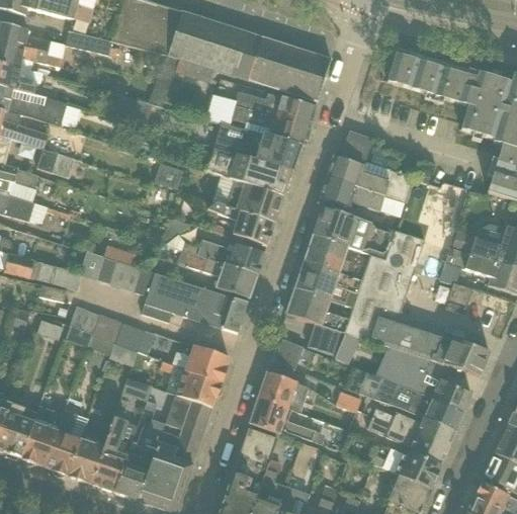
[(0,0),(0,7),(26,13),(27,6),(72,16),(70,28),(111,40),(121,9),(84,0),(0,0)]
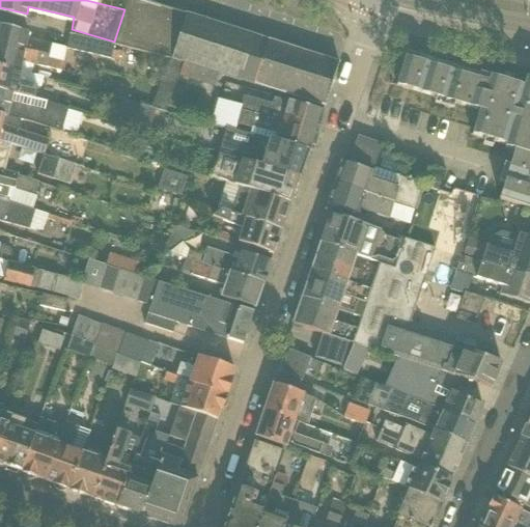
[(86,0),(124,9),(127,0),(86,0)]
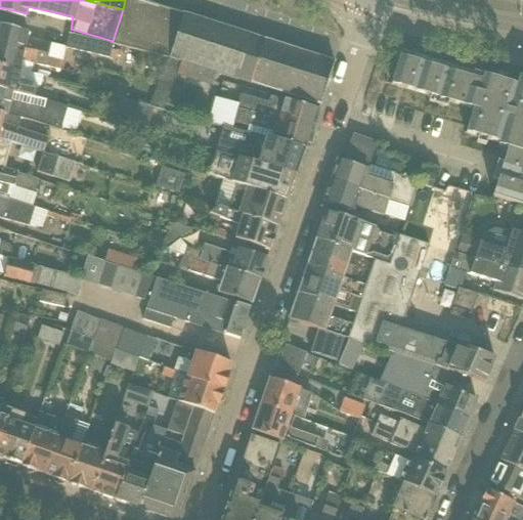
[(185,11),(150,0),(125,0),(123,9),(113,41),(114,41),(169,54),(185,11)]
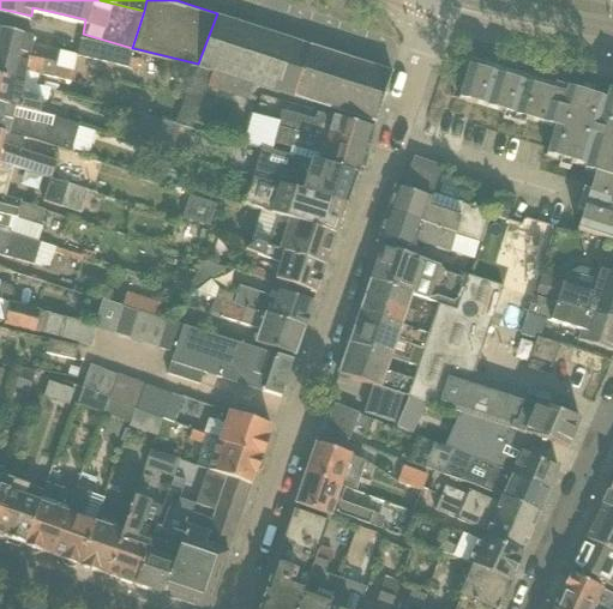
[(283,90),(377,120),(394,70),(217,13),(198,64),(200,65),(199,67),(214,72),(254,84),(254,83),(282,91),(283,90)]
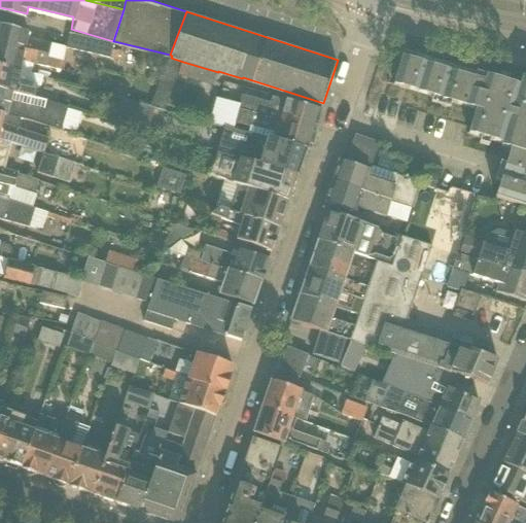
[(0,22),(0,42),(6,44),(5,46),(38,57),(37,63),(46,64),(50,50),(51,42),(28,35),(29,29),(0,22)]
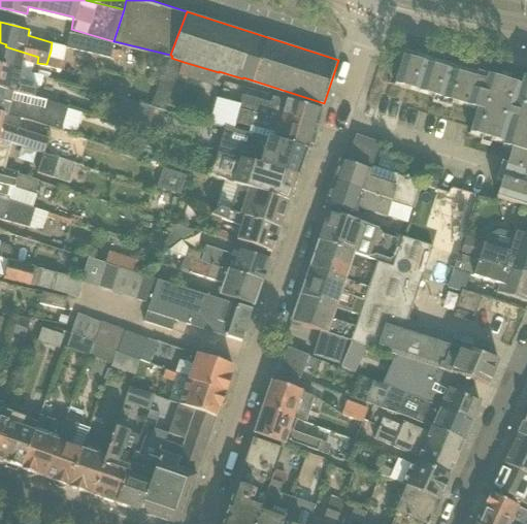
[(113,41),(71,29),(67,45),(110,55),(114,41),(113,41)]
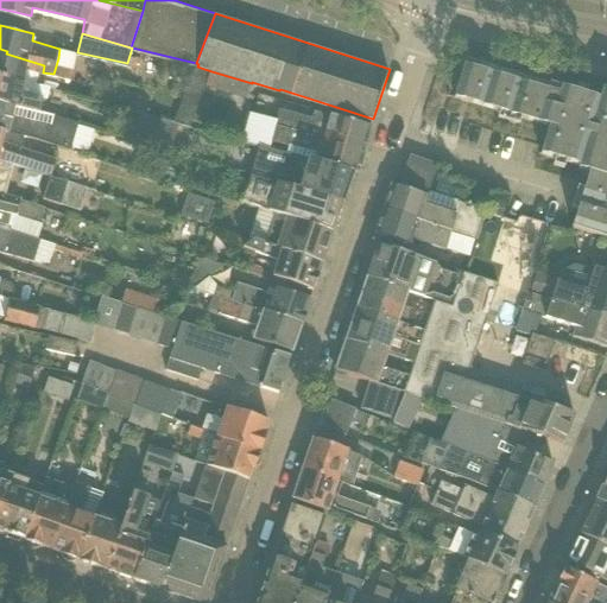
[(0,49),(0,71),(32,80),(38,82),(38,81),(40,71),(43,73),(44,65),(6,54),(7,51),(0,49)]
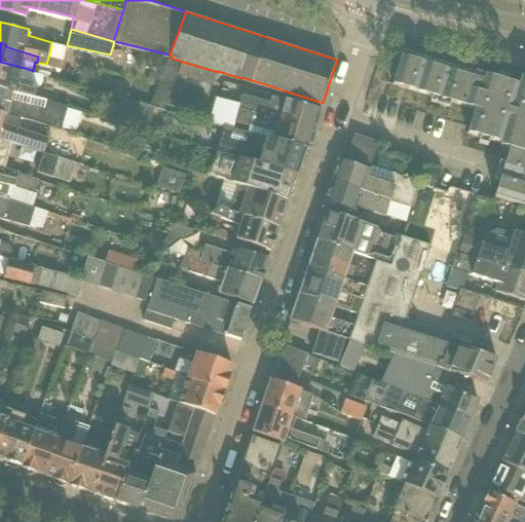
[(46,64),(66,68),(68,59),(64,58),(65,56),(50,50),(46,64)]
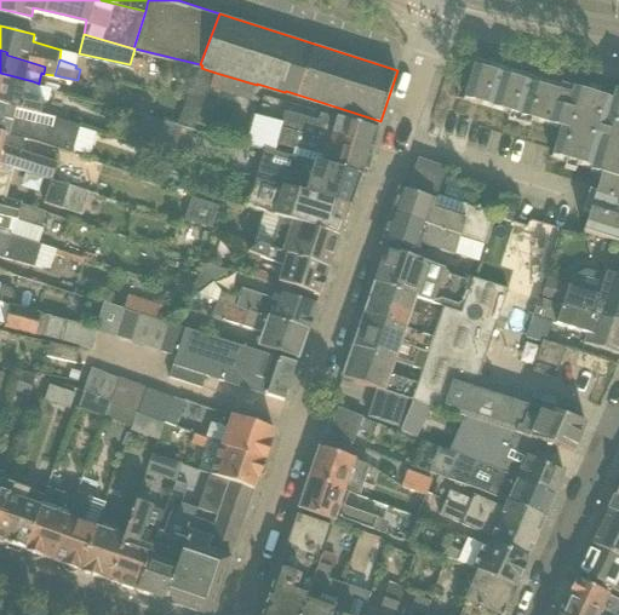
[(474,64),(464,97),(561,126),(552,154),(561,156),(574,116),(546,107),(554,88),(474,64)]
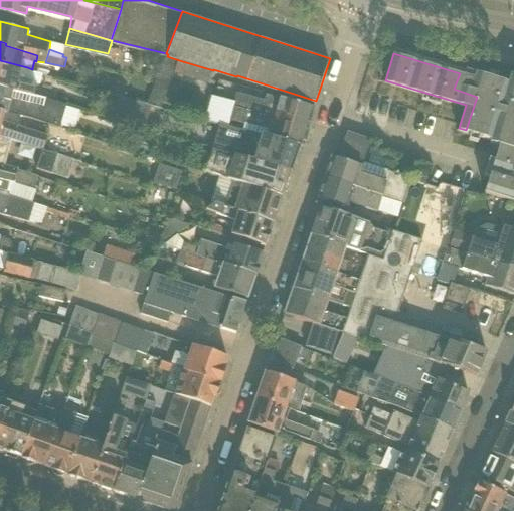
[(167,56),(158,82),(169,86),(175,70),(179,60),(167,56)]
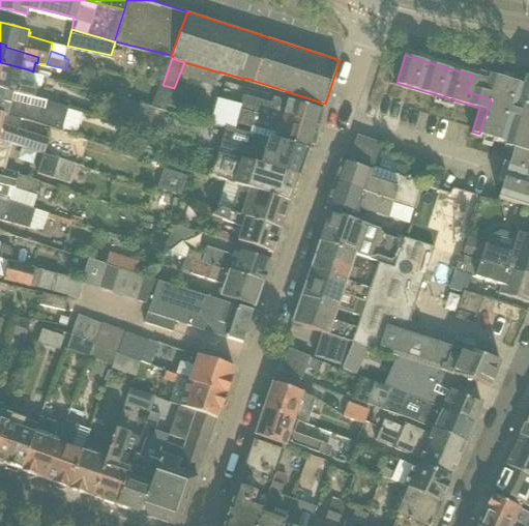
[(37,84),(26,81),(28,69),(0,62),(0,86),(35,94),(37,84)]
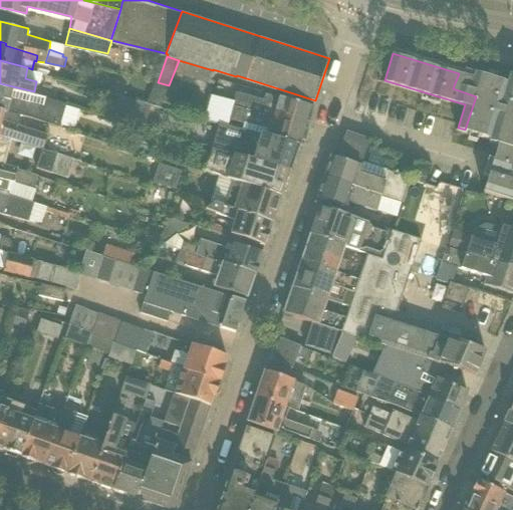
[(213,70),(179,60),(175,70),(209,81),(213,70)]
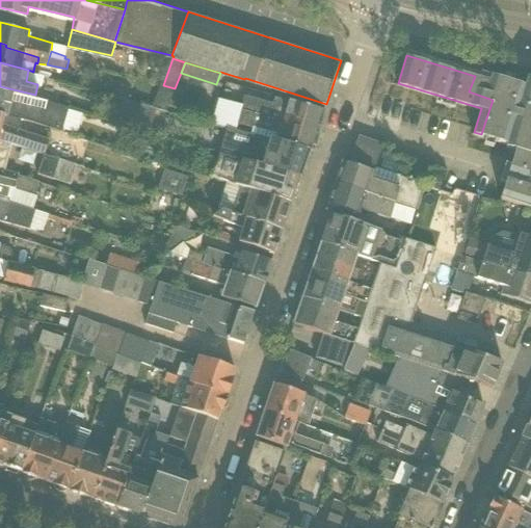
[(530,76),(528,76),(525,84),(481,71),(479,77),(475,76),(469,91),(493,100),(481,134),(506,142),(505,146),(516,149),(501,196),(530,206),(530,76)]
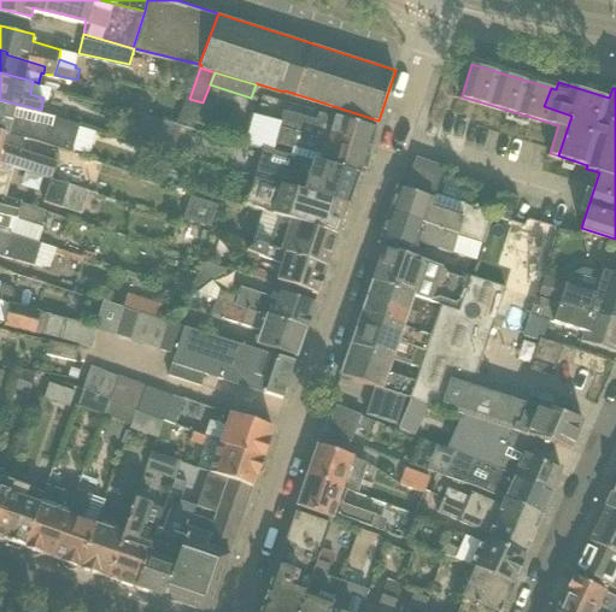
[(68,112),(72,95),(56,92),(51,109),(68,112)]
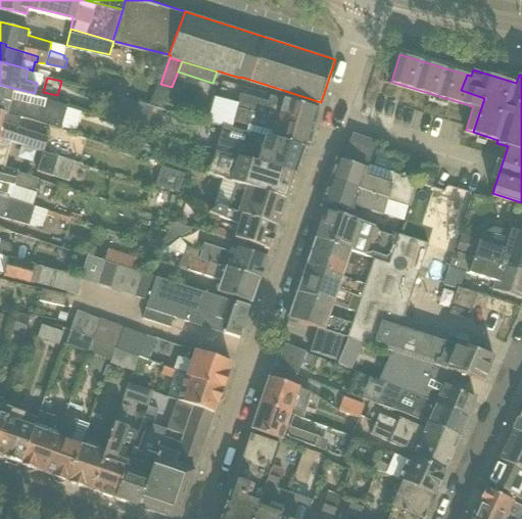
[(164,104),(172,87),(160,84),(153,101),(164,104)]
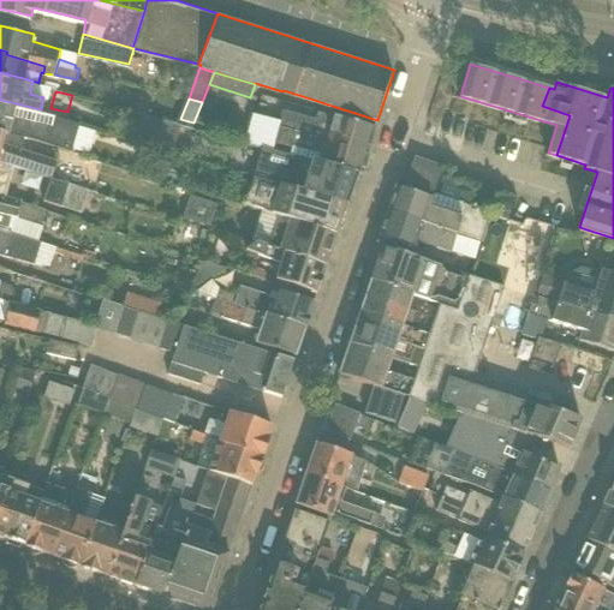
[(0,100),(0,130),(28,136),(36,138),(72,149),(79,123),(55,115),(40,112),(41,109),(0,100)]
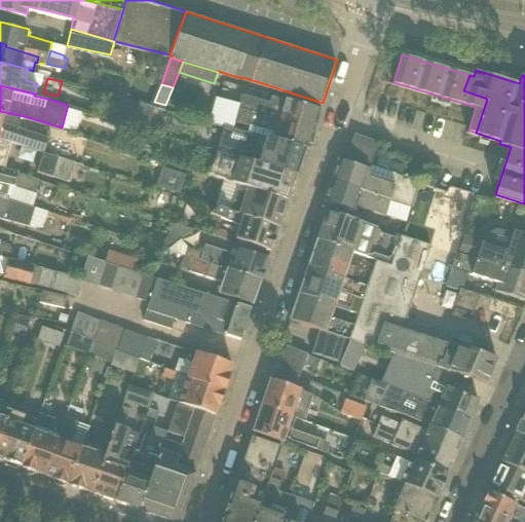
[(245,92),(241,103),(240,108),(316,127),(317,123),(322,107),(287,97),(287,98),(272,94),(271,100),(263,98),(262,98),(245,92)]
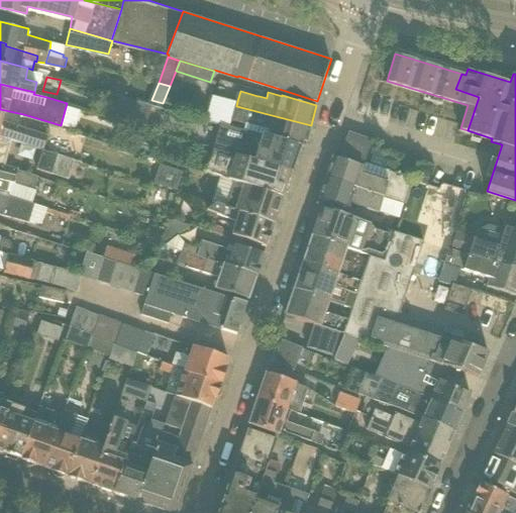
[(132,121),(138,99),(120,94),(114,116),(132,121)]
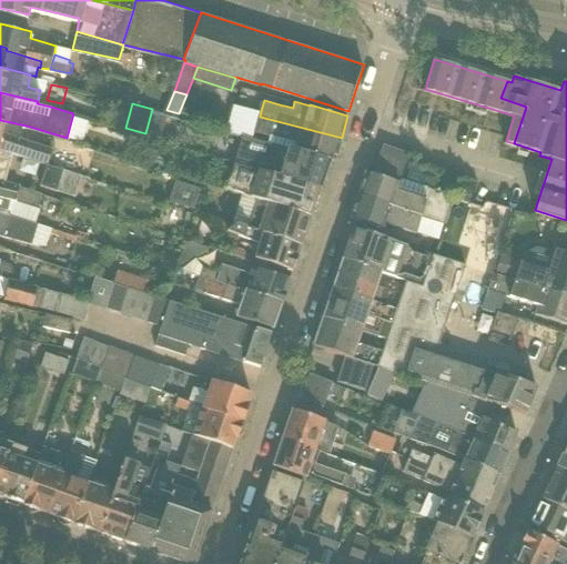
[(145,133),(157,137),(161,138),(168,113),(152,109),(145,133)]
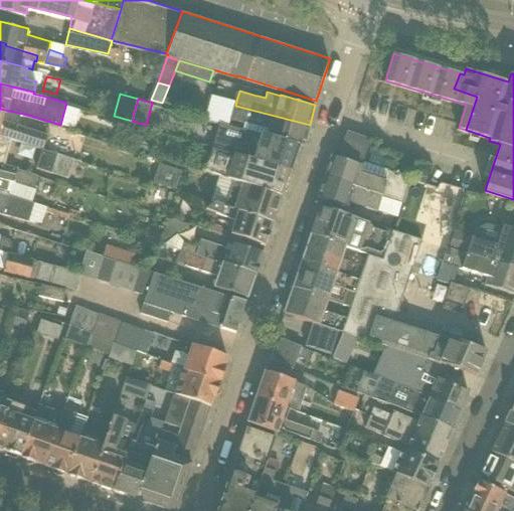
[(230,118),(269,127),(268,134),(301,143),(304,144),(310,125),(235,106),(233,105),(230,118)]
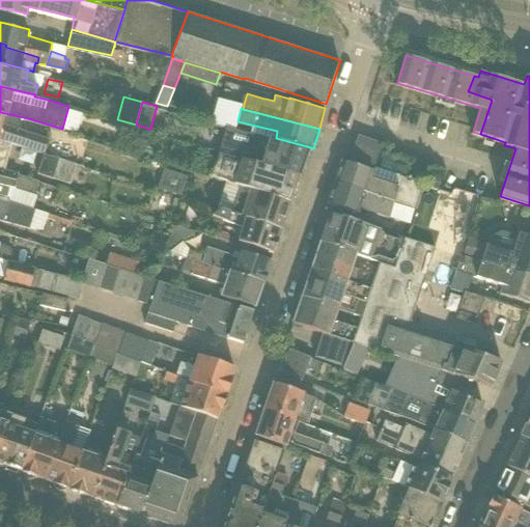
[(21,128),(24,117),(0,112),(0,138),(12,142),(45,151),(50,137),(21,128)]
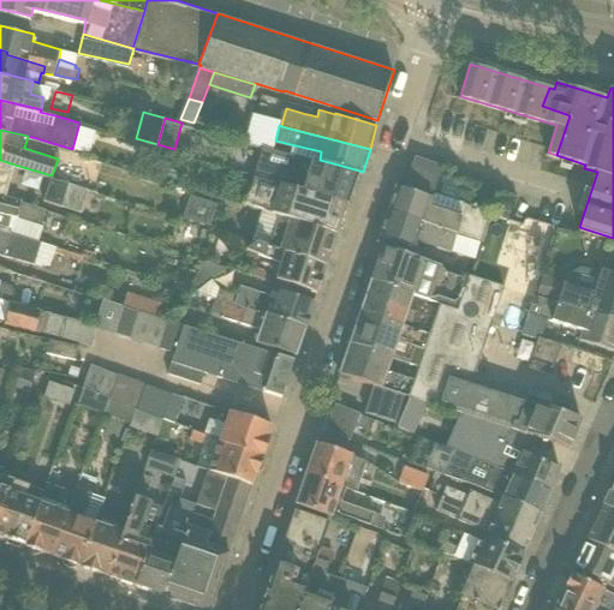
[(274,148),(264,145),(255,174),(347,202),(349,202),(359,171),(320,160),(313,157),(302,155),(291,153),(274,148)]
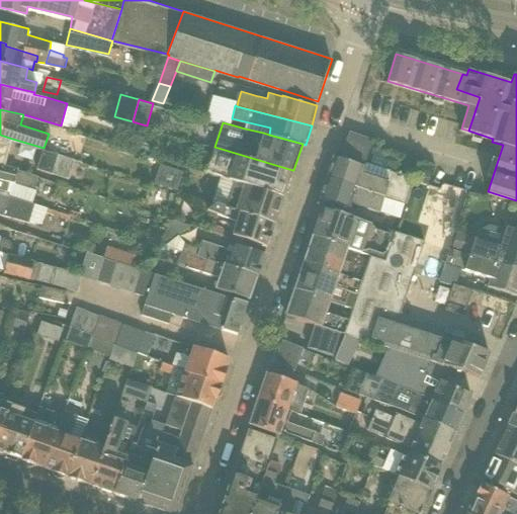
[(374,138),(350,130),(342,154),(366,161),(374,138)]
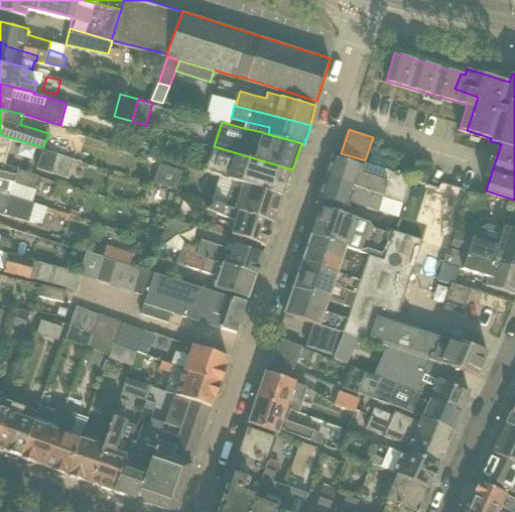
[(0,162),(5,164),(12,138),(0,134),(0,162)]
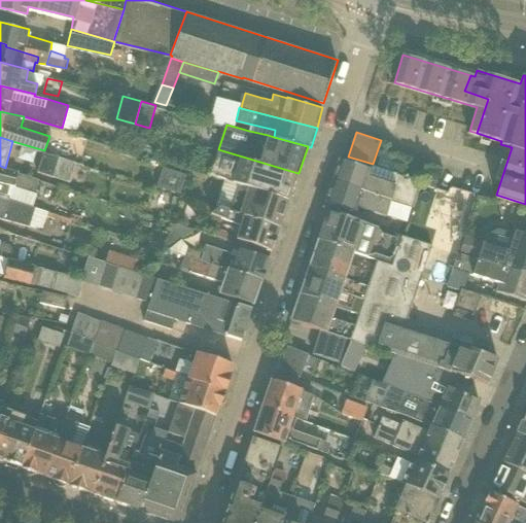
[(248,185),(289,200),(297,173),(218,149),(217,148),(209,171),(209,172),(248,185)]
